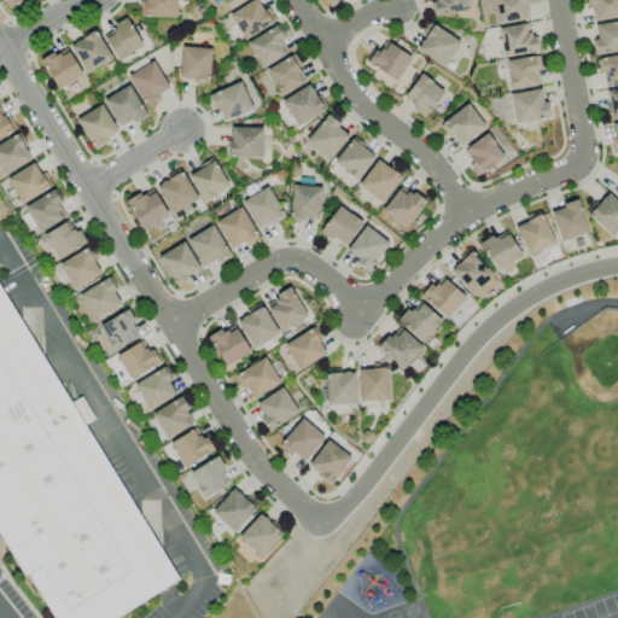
[(178,18),(178,0),(141,0),(141,18),(178,18)]
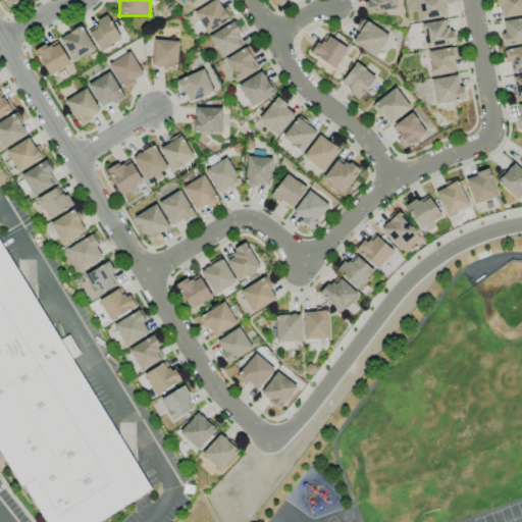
[(208,0),(194,9),(188,0),(208,0)]
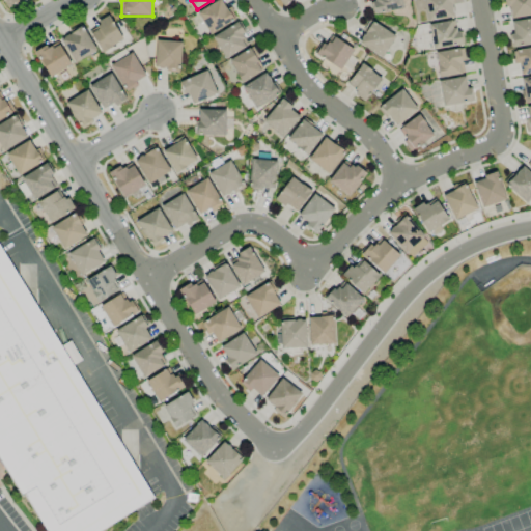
[(211,35),(197,14),(218,0),(220,0),(226,9),(230,7),(233,11),(232,11),(236,18),(234,20),(234,21),(211,35)]
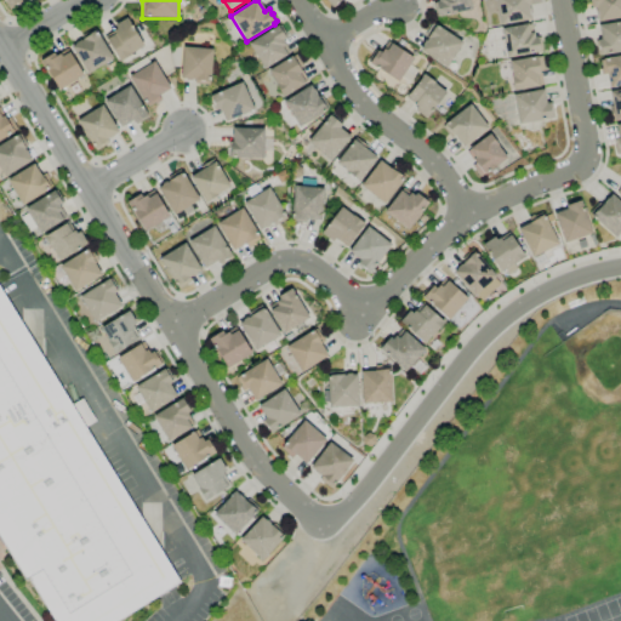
[(439,17),(436,1),(439,0),(469,0),(472,10),(439,17)]
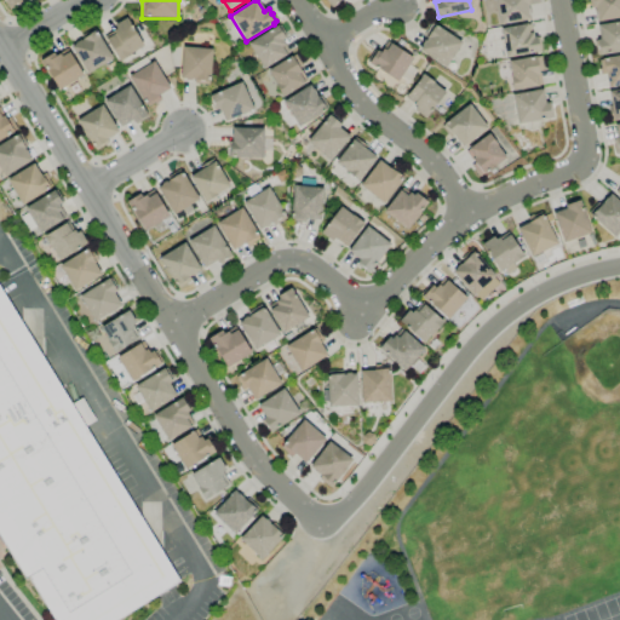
[(500,26),(494,0),(530,0),(532,4),(528,5),(529,9),(530,9),(532,13),(529,13),(530,19),(500,26)]
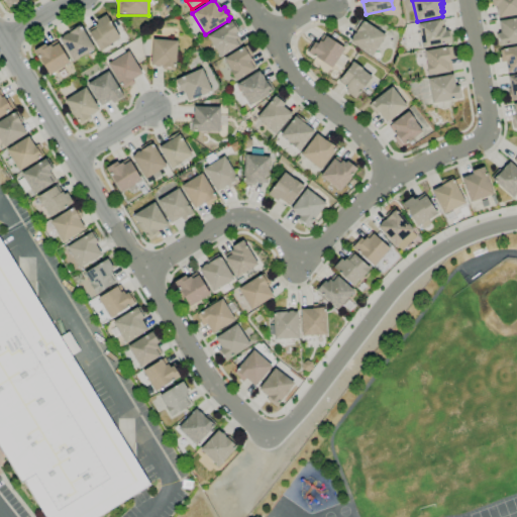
[(516,14),(498,18),(497,14),(496,14),(496,9),(496,6),(492,6),(490,0),(516,0),(516,14)]
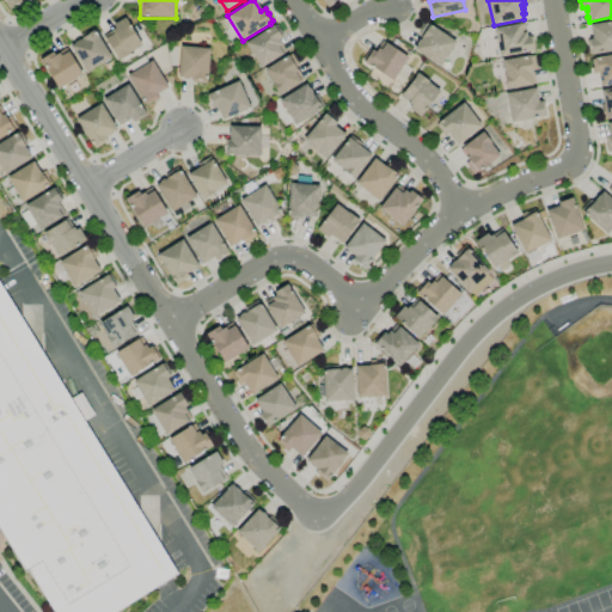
[(102,32),(118,60),(142,44),(126,18),(102,32)]
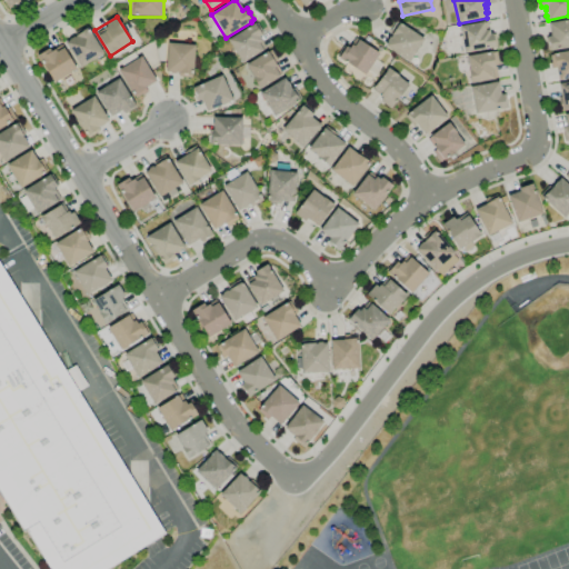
[(568,47),(550,51),(548,37),(550,36),(548,23),(568,20),(568,47)]
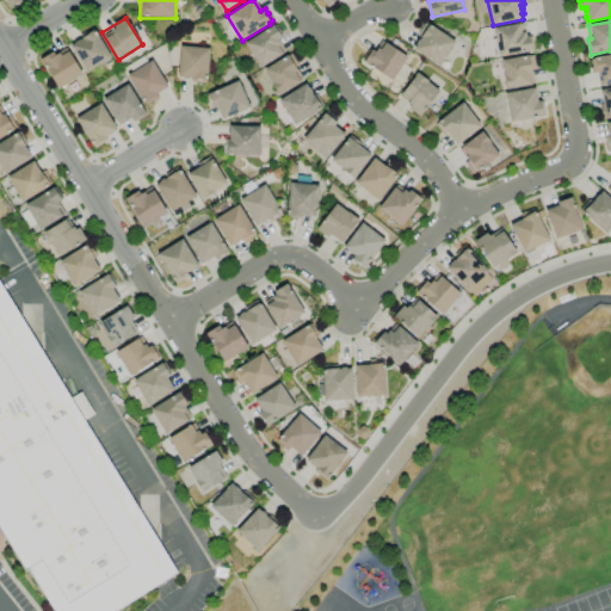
[(499,57),(493,28),(524,23),(526,37),(529,36),(530,37),(531,37),(534,50),(531,50),(532,51),(499,57)]
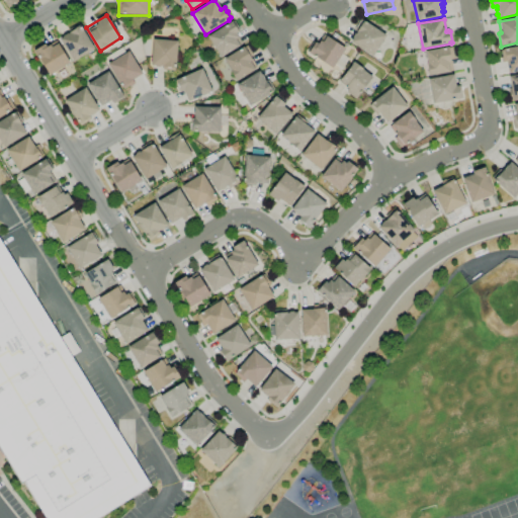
[(220,58),(207,36),(232,21),(232,22),(234,21),(240,30),(238,31),(239,32),(236,33),(242,42),(239,45),(240,46),(220,58)]
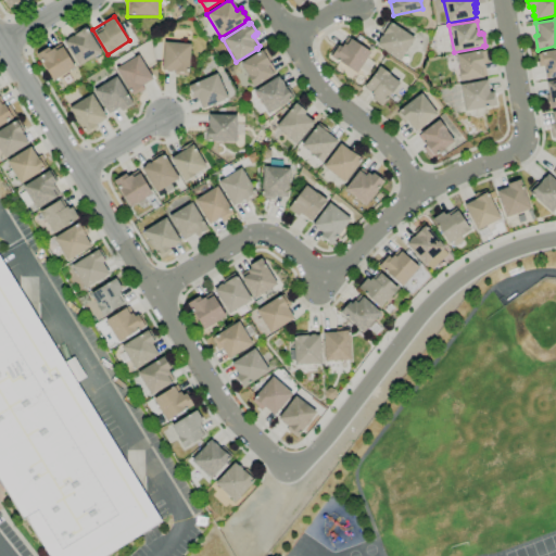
[(400,61),(376,46),(379,40),(378,40),(380,36),(382,37),(383,35),(382,35),(390,24),(390,25),(391,24),(414,38),(400,61)]
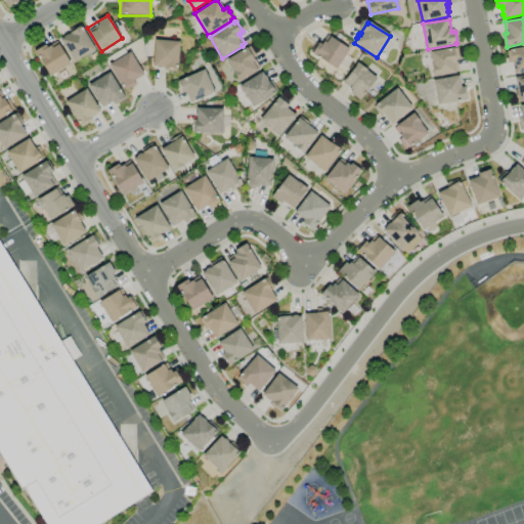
[(95,50),(82,26),(60,38),(74,61),(95,50)]
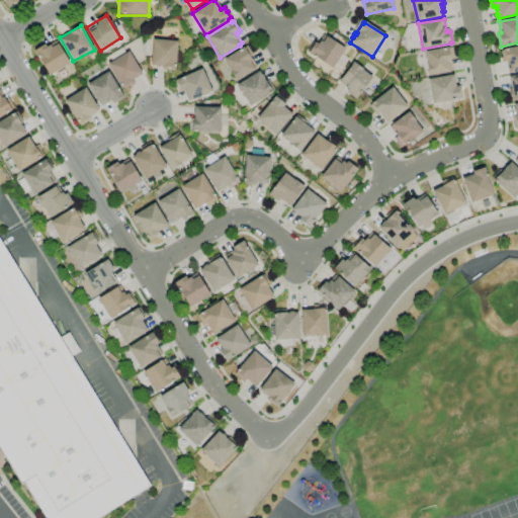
[(332,69),(308,53),(315,42),(318,45),(321,40),(323,42),(327,36),(345,49),(332,69)]
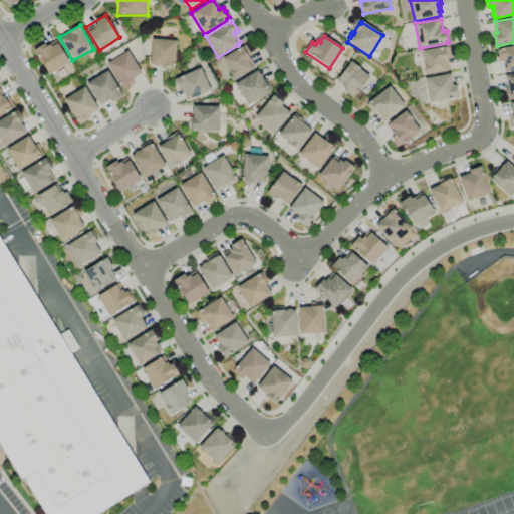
[(48,74),(68,62),(54,38),(33,50),(48,74)]
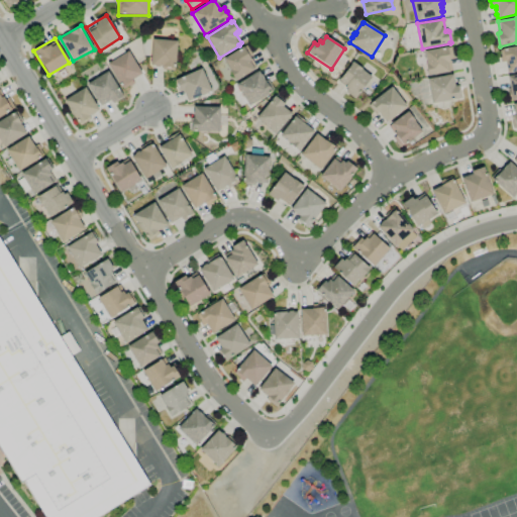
[(151,67),(175,68),(176,39),(151,38),(151,67)]
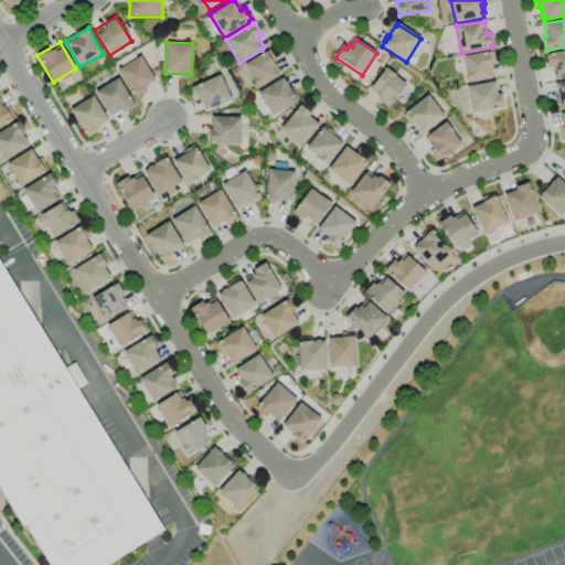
[(257,87),(251,77),(252,76),(244,64),(266,51),(266,52),(269,50),(276,61),(273,62),(274,64),(279,72),(277,74),(277,75),(257,87)]
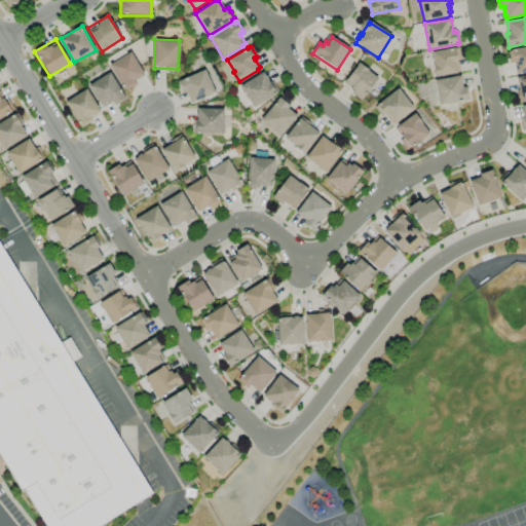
[(525,73),(517,75),(514,62),(510,63),(509,59),(510,59),(509,51),(511,50),(525,47),(525,73)]
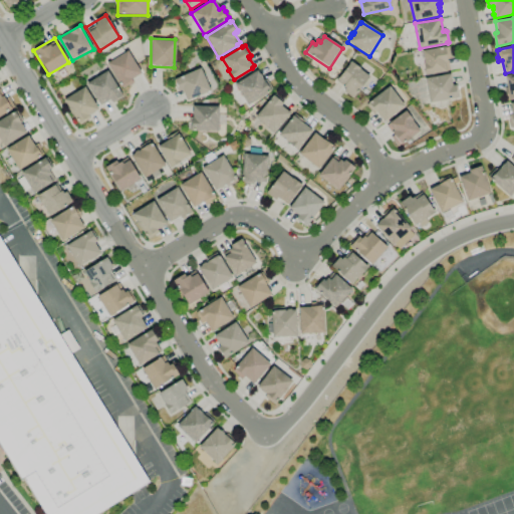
[(426,75),(424,63),(425,63),(422,50),(445,47),(449,47),(451,58),(447,58),(448,60),(449,60),(450,70),(446,71),(447,71),(426,75)]
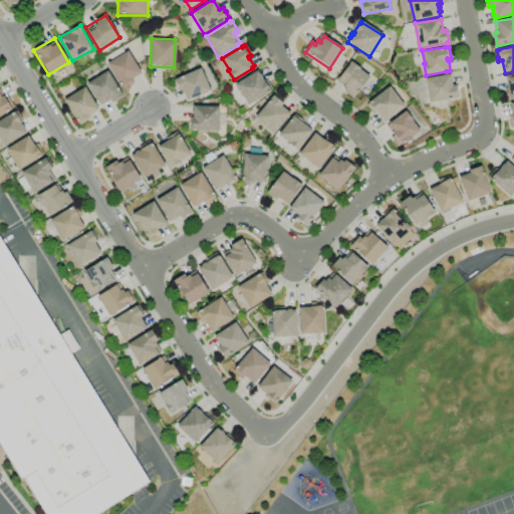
[(143,74),(126,50),(106,64),(122,88),(143,74)]
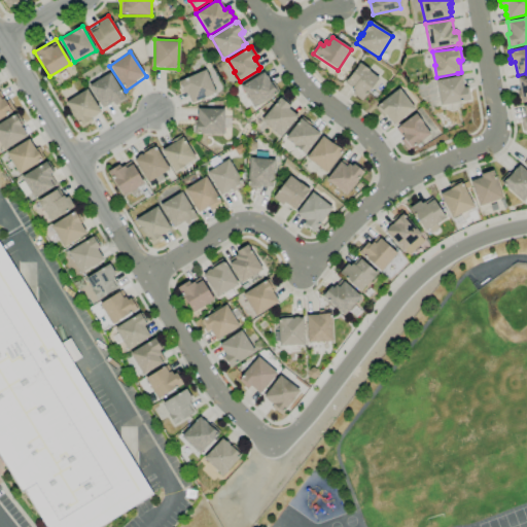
[(362,101),(352,94),(354,92),(351,90),(352,89),(345,82),(346,80),(346,81),(359,63),(370,70),(369,71),(379,79),(362,101)]
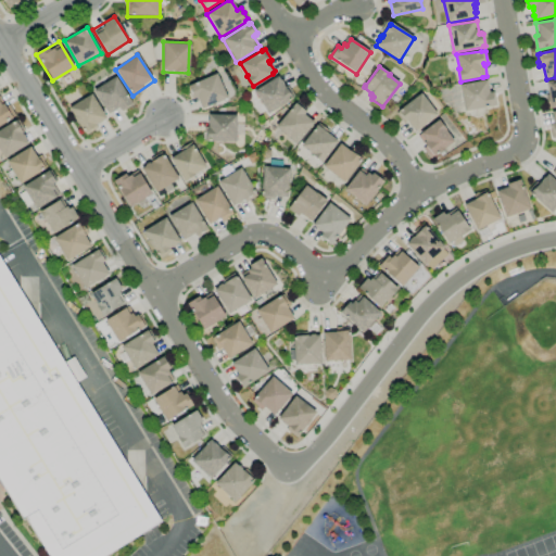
[(131,102),(114,74),(92,88),(110,115),(131,102)]
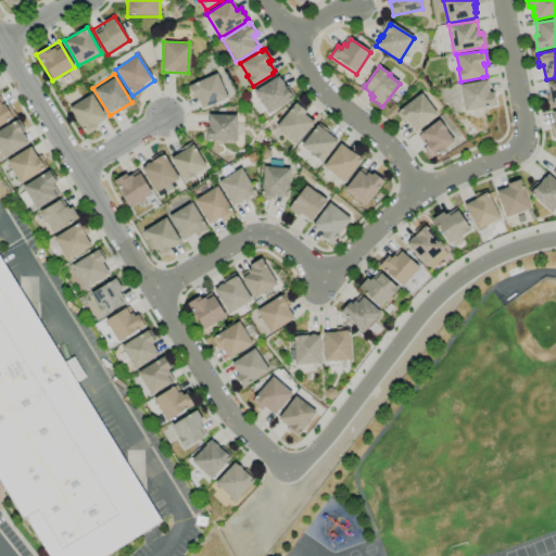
[(200,110),(227,97),(216,74),(189,86),(200,110)]
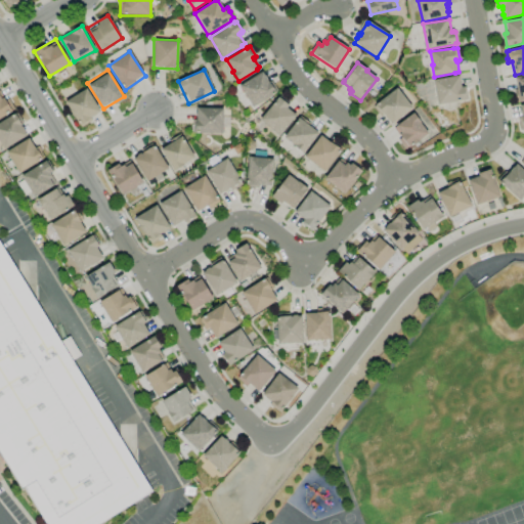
[(253,107),(239,86),(262,72),(265,76),(268,80),(267,80),(268,83),(272,81),(278,91),(253,107)]
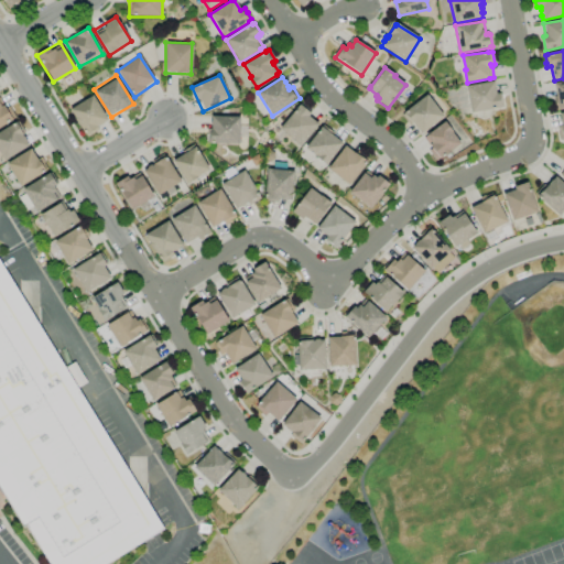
[(472,112),(466,87),(494,82),(496,95),(500,94),(500,95),(501,95),(503,107),(501,107),(472,112)]
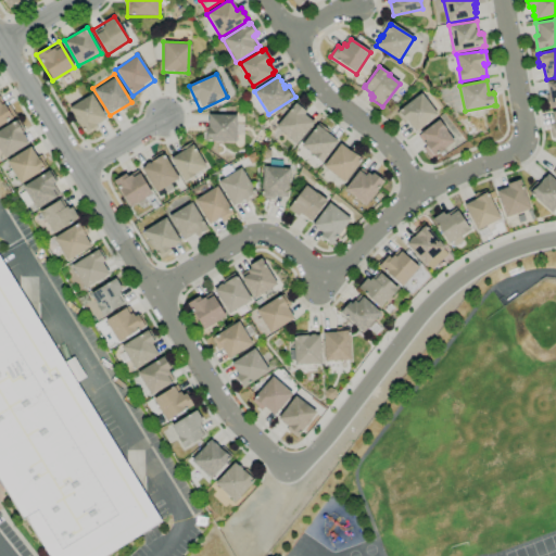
[(555,106),(548,109),(546,96),(548,96),(546,83),(555,80),(555,106)]
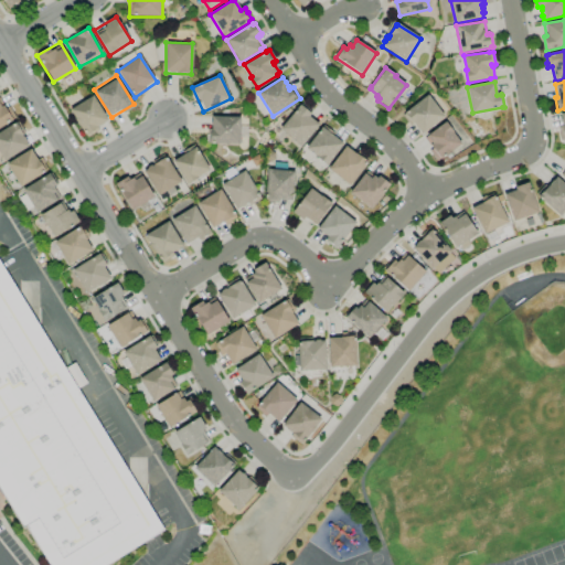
[(420,134),(413,124),(411,126),(403,116),(405,114),(404,113),(428,95),(444,116),(420,134)]
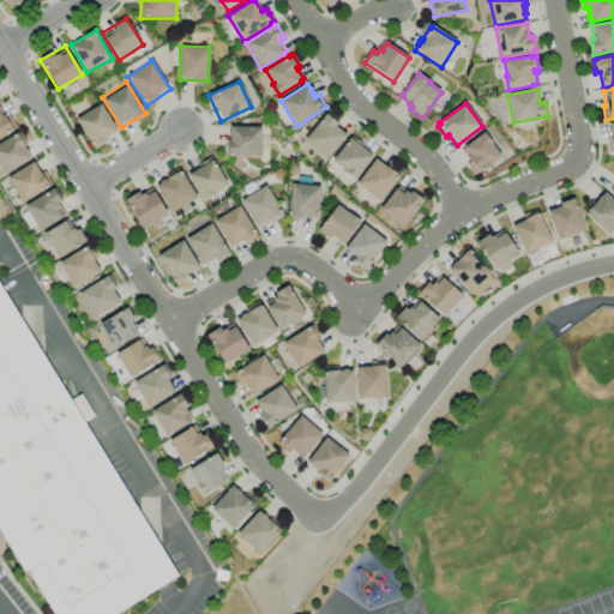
[(118,133),(101,104),(77,119),(94,148),(118,133)]
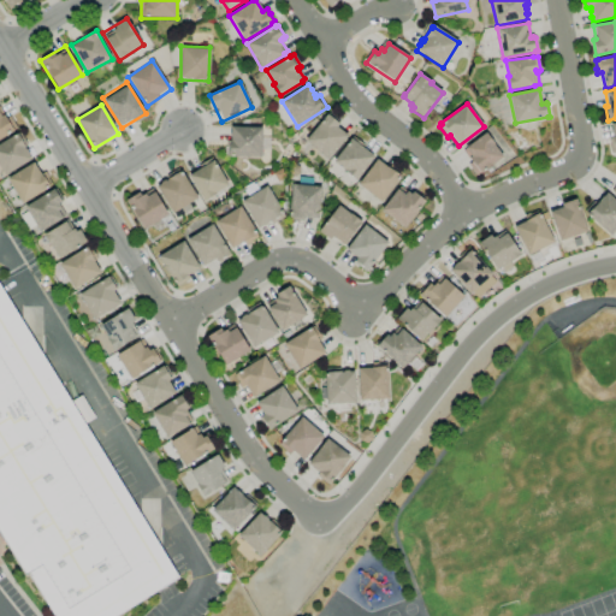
[(0,138),(13,132),(0,107),(0,138)]
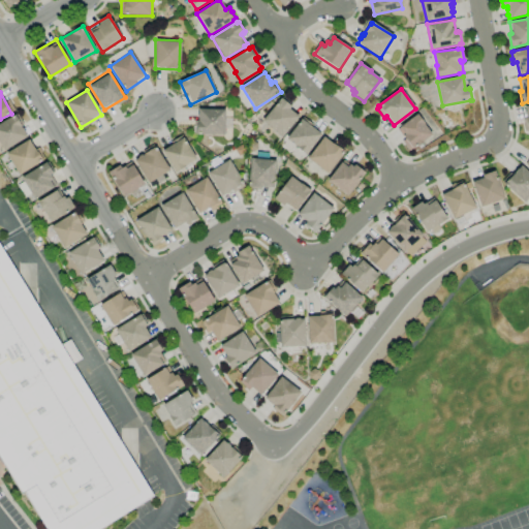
[(281,136),(262,121),(281,98),(291,106),(289,109),(299,117),(281,136)]
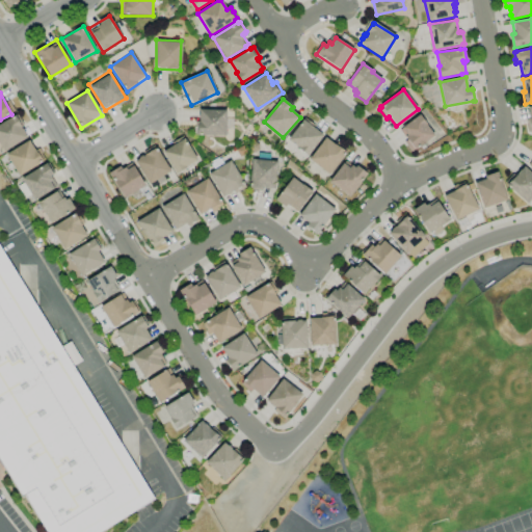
[(233,135),(233,109),(195,109),(195,135),(233,135)]
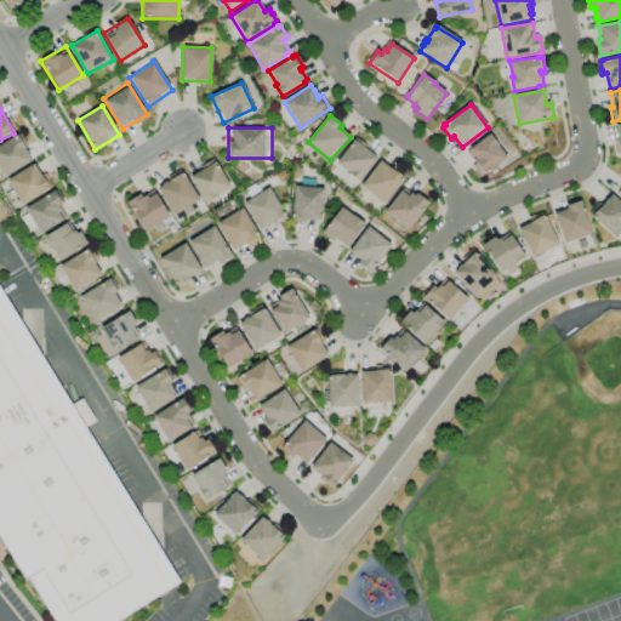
[(0,170),(4,177),(33,159),(17,135),(0,144),(0,170)]
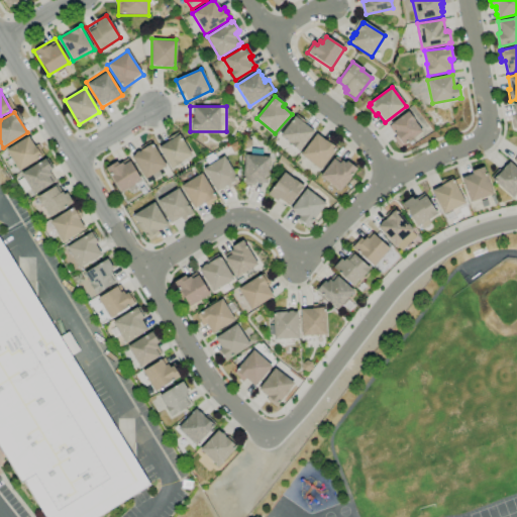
[(400,147),(393,138),(396,136),(394,133),(395,131),(390,125),(408,112),(415,121),(414,121),(421,131),(400,147)]
